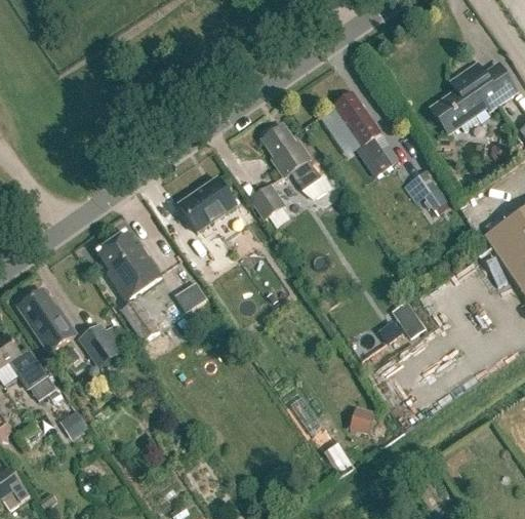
[(456,89),(431,108),(448,132),(486,106),(489,109),(516,90),(499,65),(485,74),(477,62),(450,80),(456,89)]
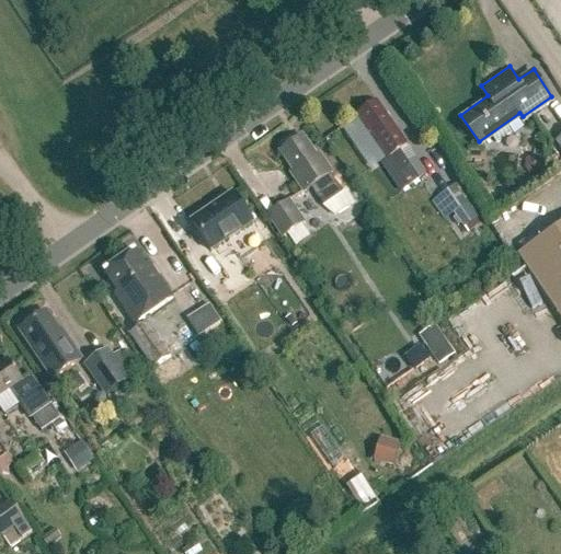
[(377,97),(355,113),(385,156),(407,141),(377,97)]
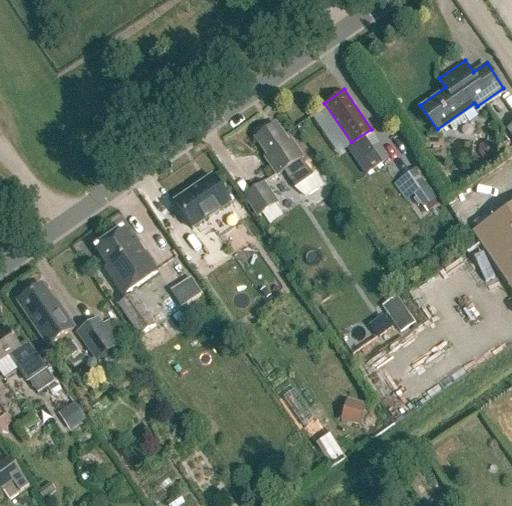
[(285,166),(296,182),(305,192),(322,180),(315,170),(312,172),(300,155),(302,154),(291,138),(289,140),(276,121),(256,134),(269,153),(266,155),(278,171),(285,166)]
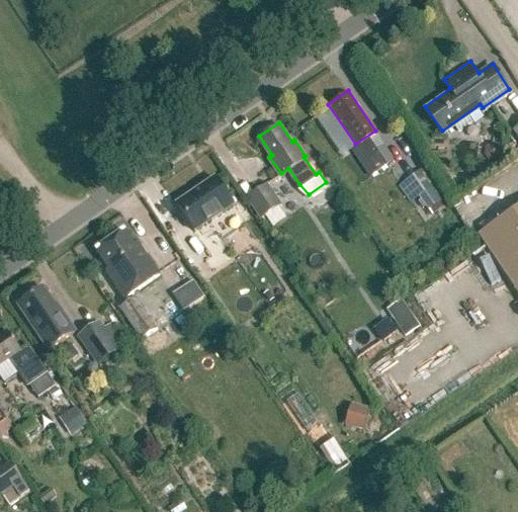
[(375,131),(355,144),(352,146),(370,173),(386,161),(386,160),(393,156),(375,131)]
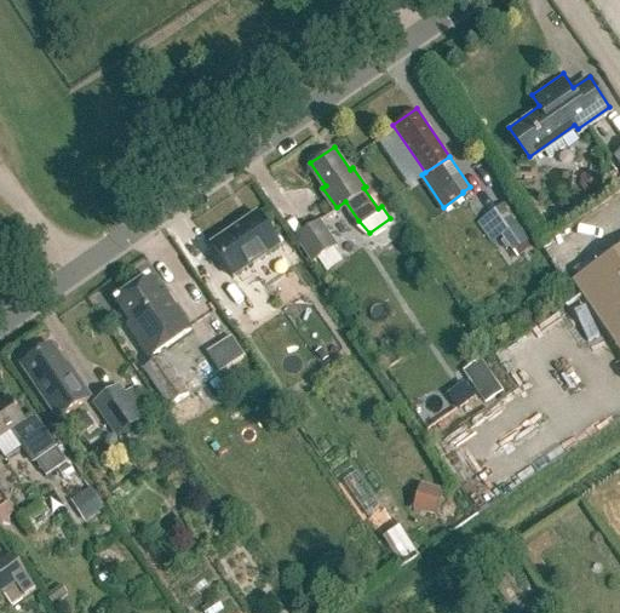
[(619,172),(607,183),(614,192),(619,187),(619,172)]
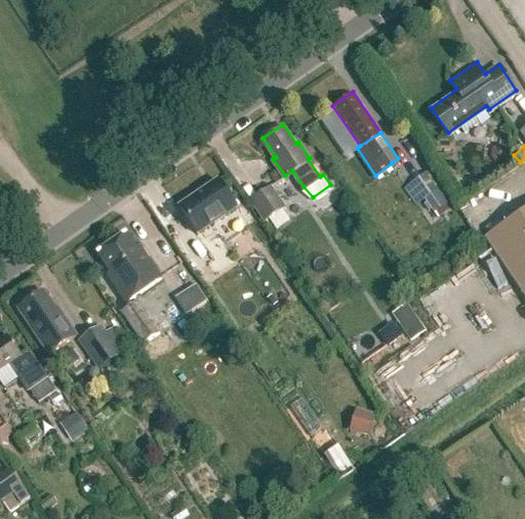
[(172,196),(200,176),(192,165),(164,185),(172,196)]
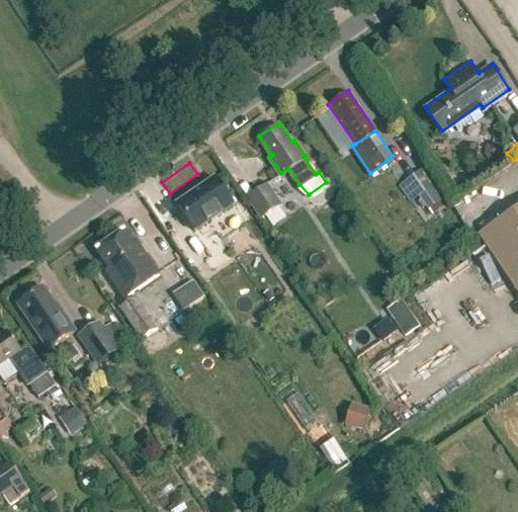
[(427,202),(443,191),(424,164),(407,176),(418,192),(420,191),(427,202)]
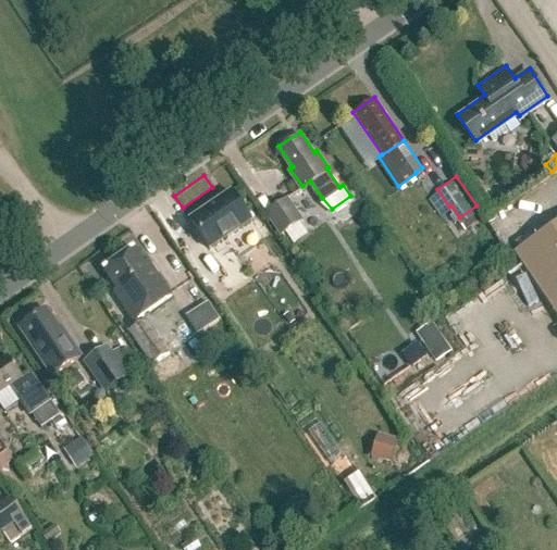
[(209,245),(251,216),(231,187),(189,216),(209,245)]
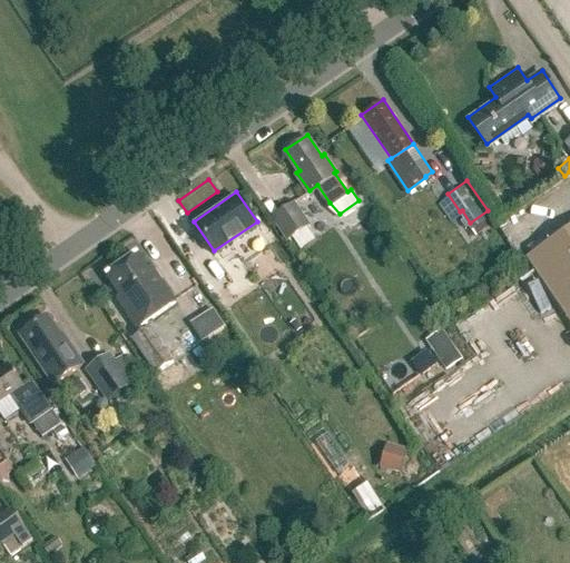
[(272,211),(287,236),(313,220),(296,196),(272,211)]
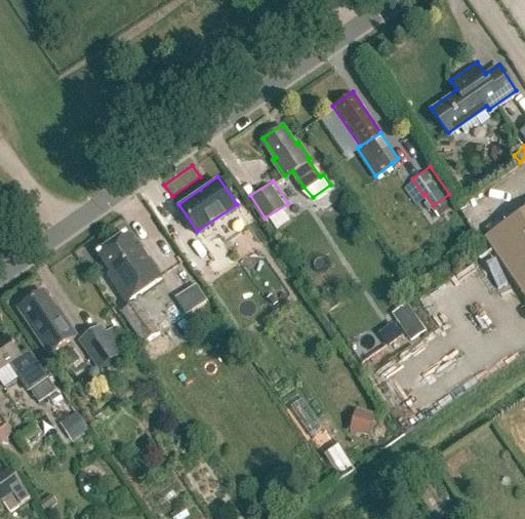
[(524,206),(484,235),(524,294),(524,206)]
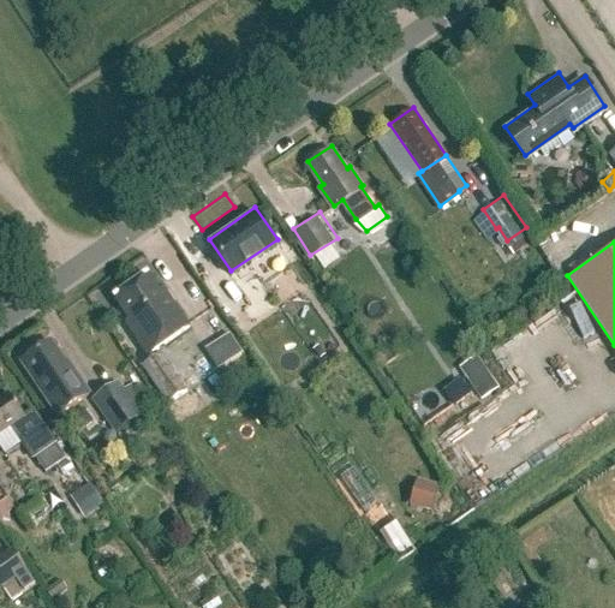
[(161,288),(148,269),(114,293),(131,316),(126,320),(148,351),(189,322),(163,287),(161,288)]
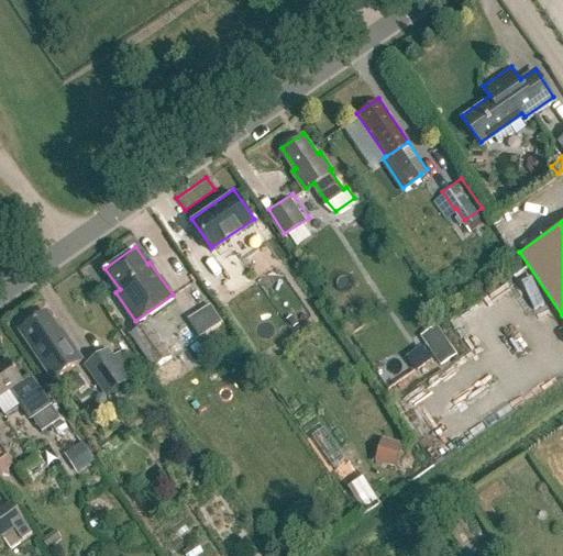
[(51,368),(55,375),(83,356),(65,331),(59,335),(43,311),(21,325),(51,368)]
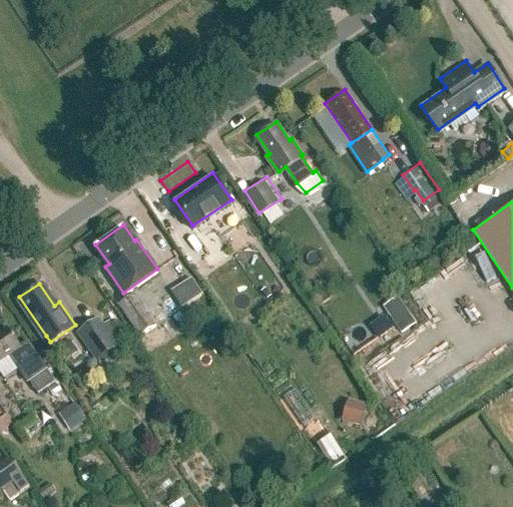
[(156,322),(135,291),(119,302),(140,333),(156,322)]
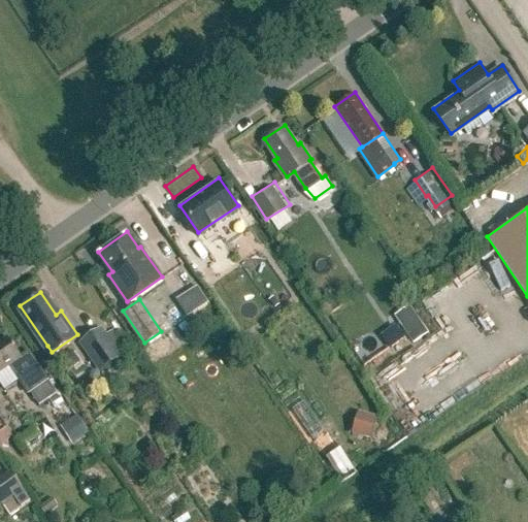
[(395,311),(414,337),(426,329),(407,302),(395,311)]
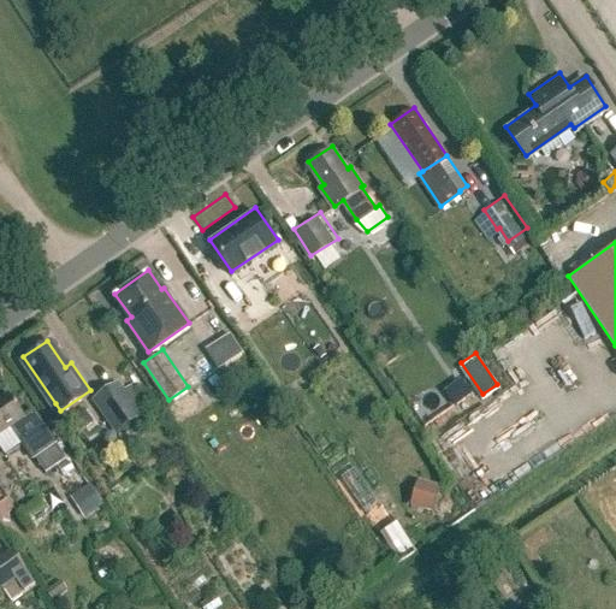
[(120,379),(94,396),(116,429),(142,412),(120,379)]
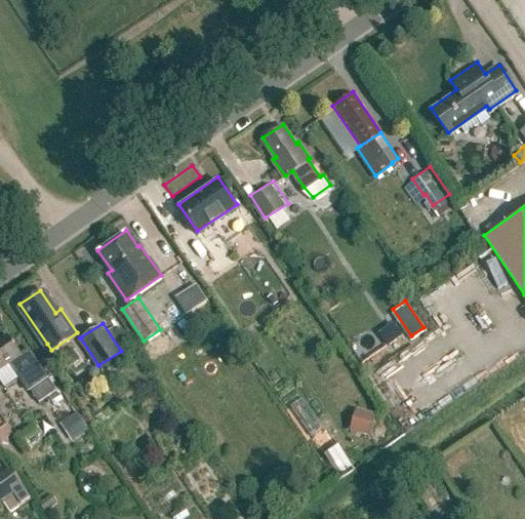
[(28,346),(21,351),(7,332),(0,337),(0,367),(14,358),(24,371),(21,373),(30,387),(34,385),(42,396),(56,386),(28,346)]
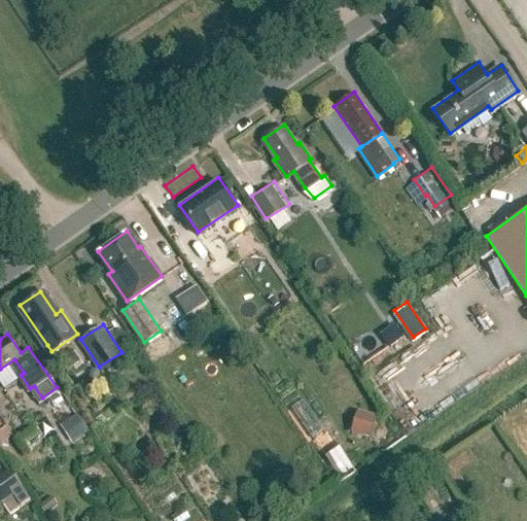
[(400,409),(449,379),(440,363),(391,393),(400,409)]
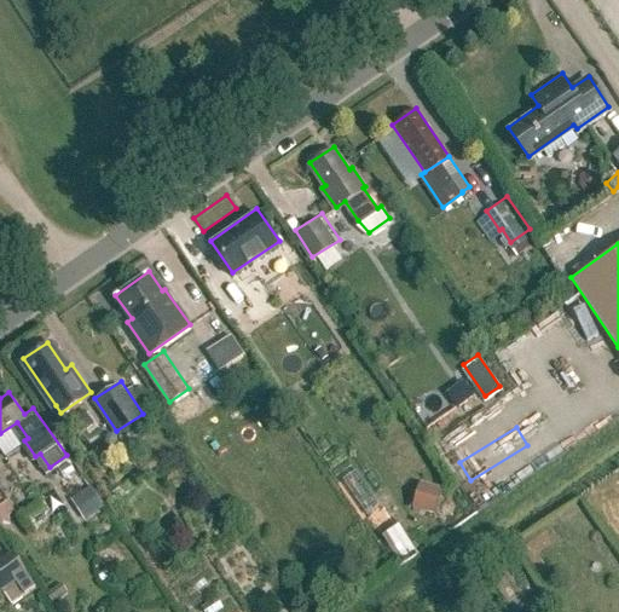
[(46,503),(58,496),(44,475),(33,483),(46,503)]
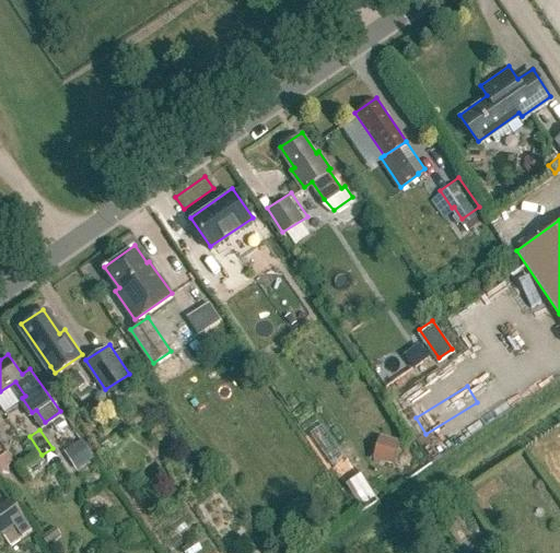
[(373,456),(395,461),(400,439),(378,434),(373,456)]
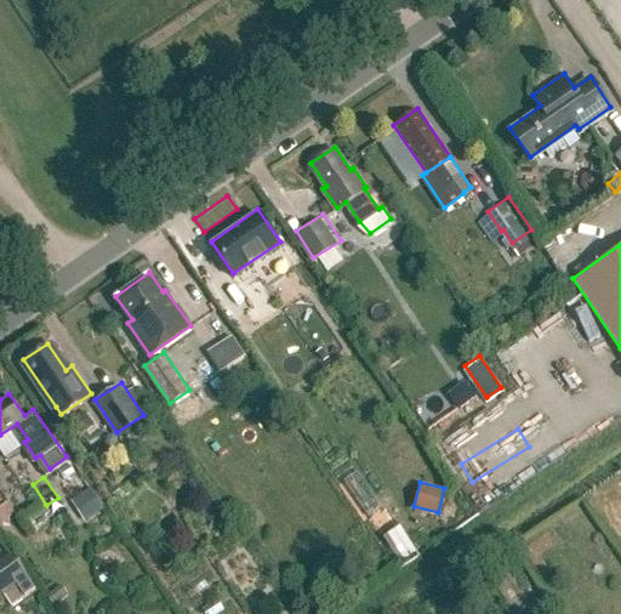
[(68,495),(80,518),(101,507),(87,483),(68,495)]
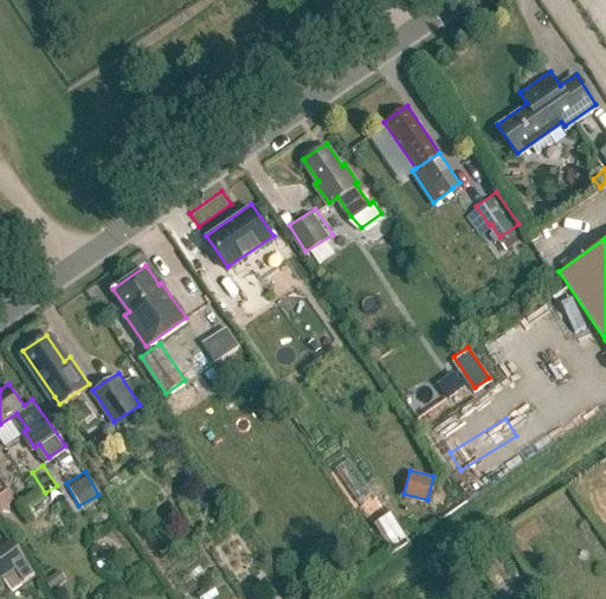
[(374,521),(391,546),(411,532),(401,516),(394,521),(388,513),(374,521)]
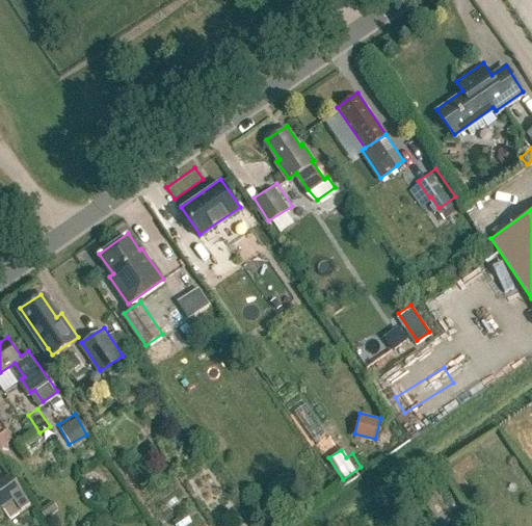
[(0,494),(0,501),(3,506),(4,506),(10,516),(31,501),(22,489),(23,488),(19,481),(0,494)]
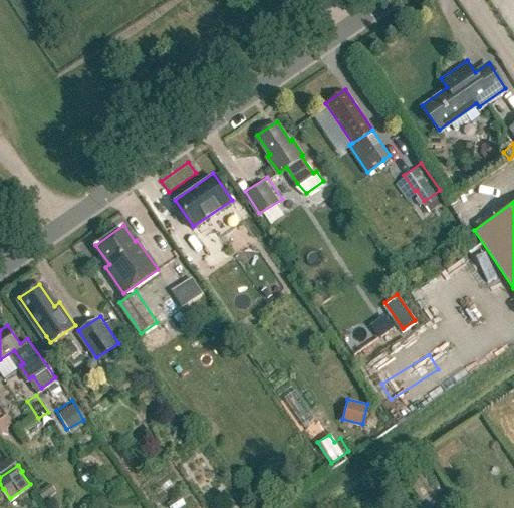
[(37,490),(43,497),(56,487),(50,480),(37,490)]
